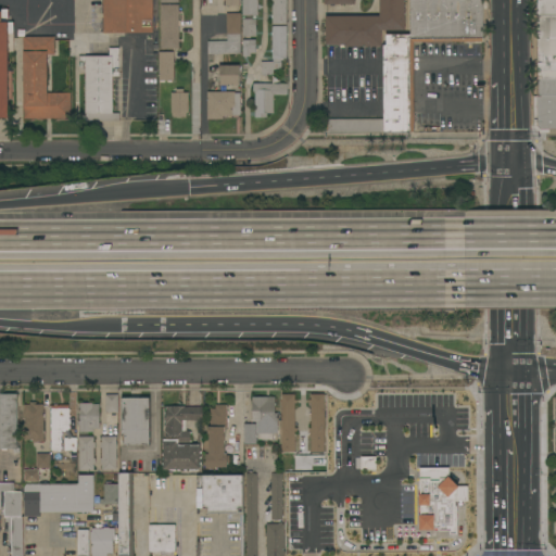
[(102,0),(152,0),(152,33),(103,33),(102,0)]
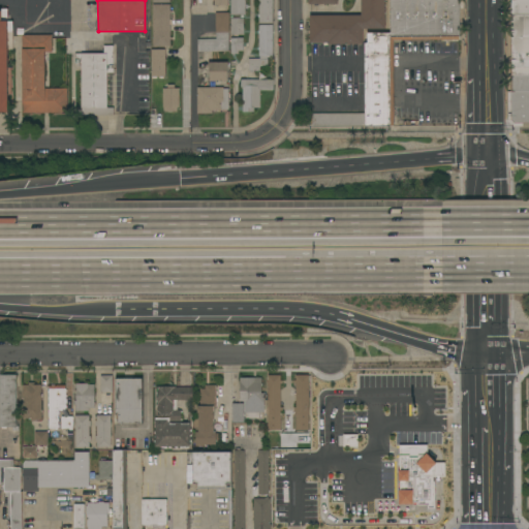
[(230,0),(245,0),(245,14),(230,14),(230,0)]
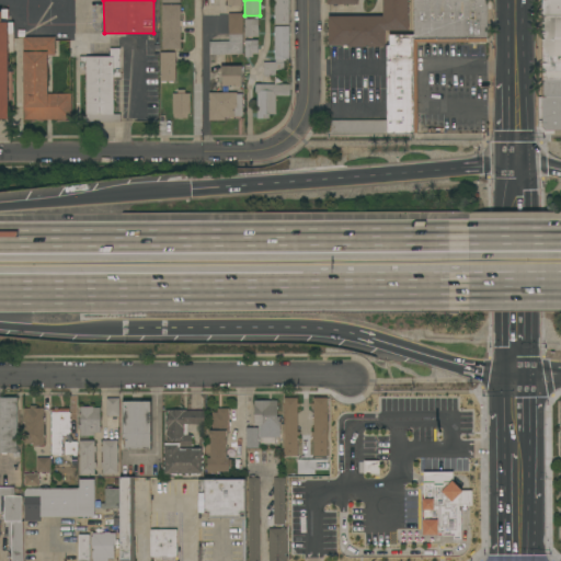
[(274,0),(288,0),(288,25),(274,25),(274,0)]
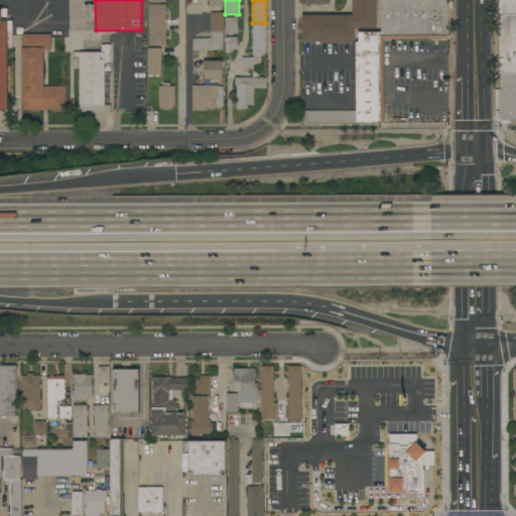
[(352,15),(352,0),(376,0),(376,28),(354,28),(354,43),(319,43),(319,41),(301,41),(301,15),(352,15)]
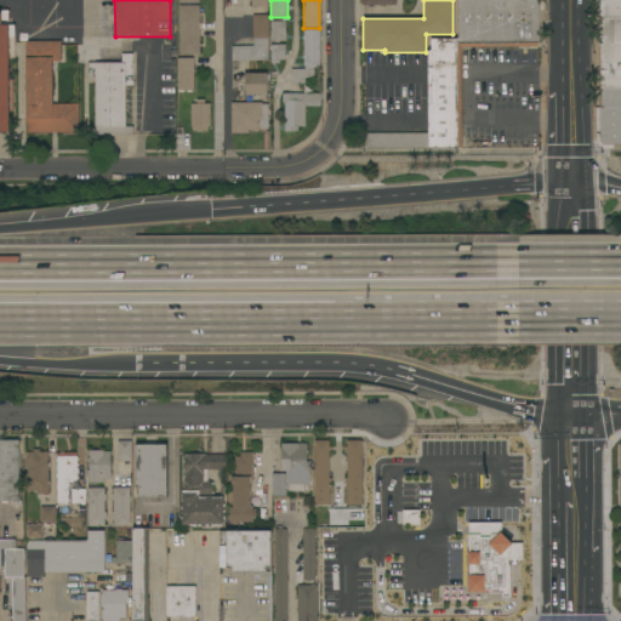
[(427,51),(431,51),(431,39),(459,39),(457,0),(539,0),(540,46),(461,47),(462,147),(428,148),(428,132),(427,51)]
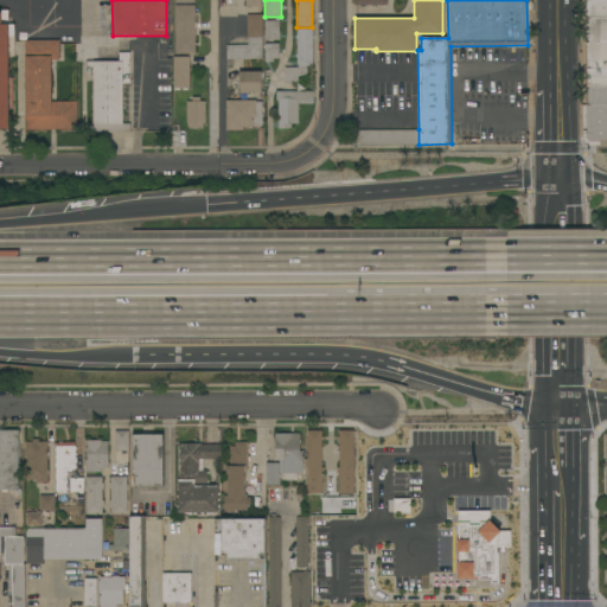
[(586,0),(606,0),(606,104),(587,106),(586,0)]
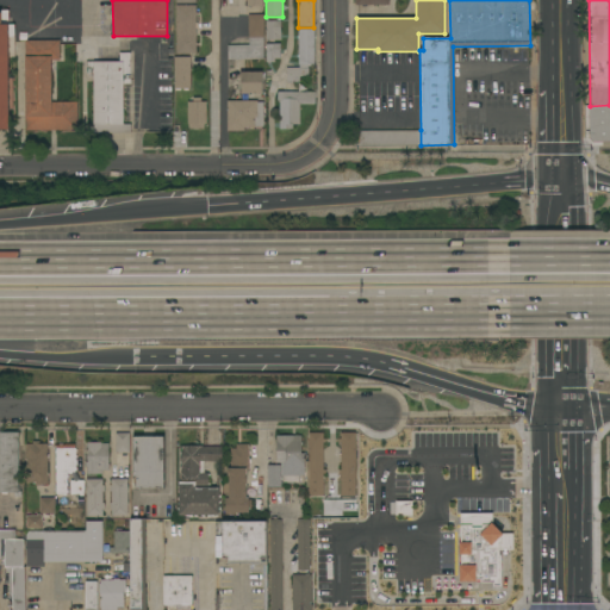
[(195,5),(195,13),(197,13),(197,16),(195,16),(195,43),(198,43),(198,47),(195,47),(195,54),(175,54),(175,5),(195,5)]
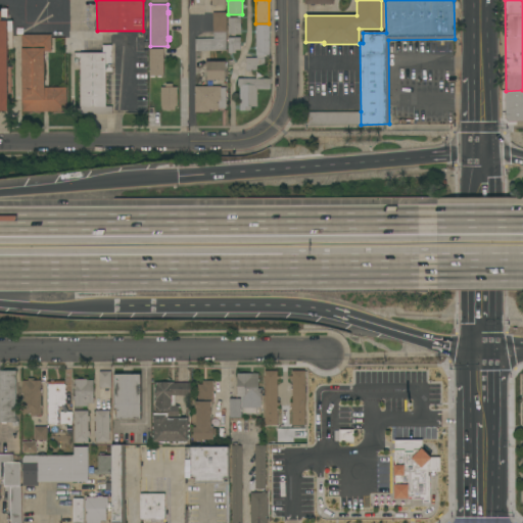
[(0,8),(7,8),(7,21),(12,21),(12,49),(7,49),(7,66),(10,66),(10,93),(8,93),(8,110),(0,110),(0,8)]
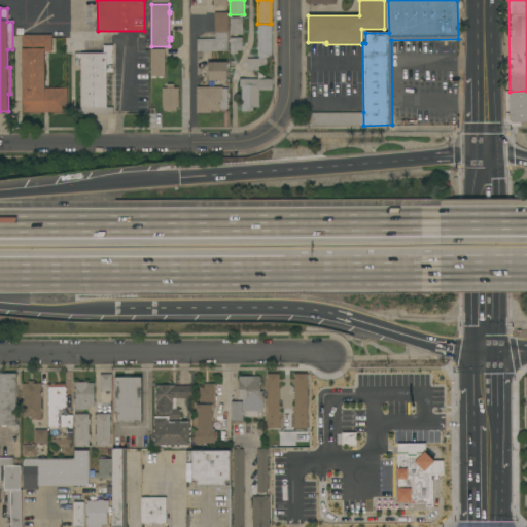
[(197,53),(197,39),(215,39),(214,12),(227,12),(229,32),(226,32),(227,51),(197,53)]
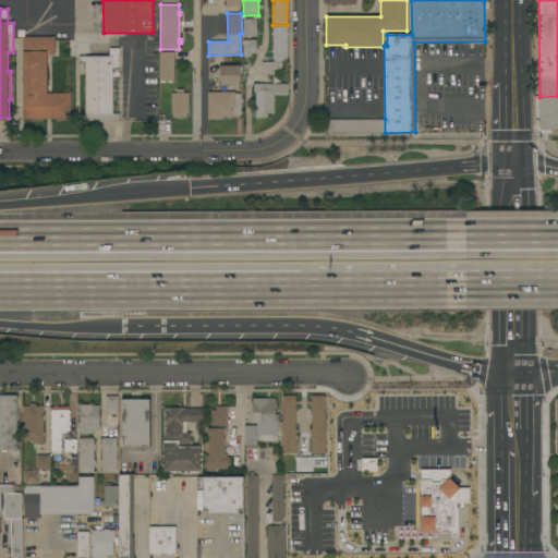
[(242,19),(256,19),(257,37),(243,37),(242,19)]
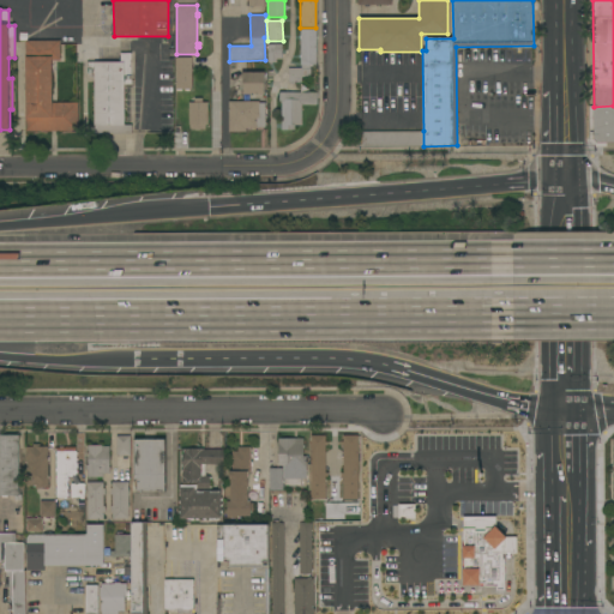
[(315,65),(311,65),(311,77),(301,77),(301,83),(288,83),(288,68),(301,68),(301,65),(300,65),(300,29),(315,29),(315,65)]
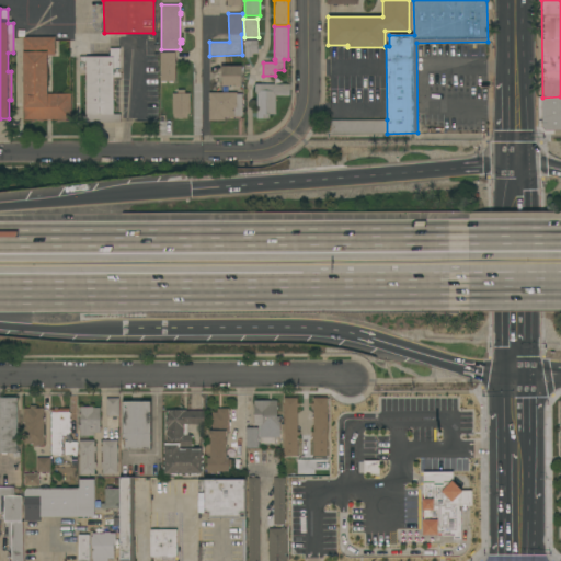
[(23,37),(55,37),(55,55),(47,55),(47,94),(71,94),(71,119),(23,121),(23,37)]
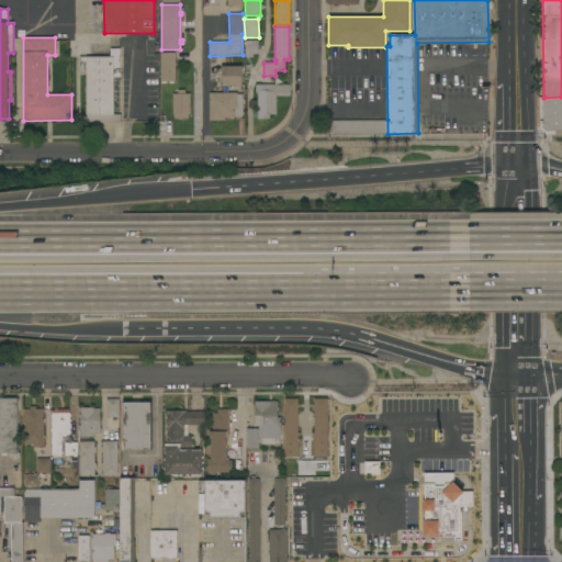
[(245,41),(251,41),(251,40),(258,40),(258,54),(253,54),(253,57),(245,57),(245,41)]
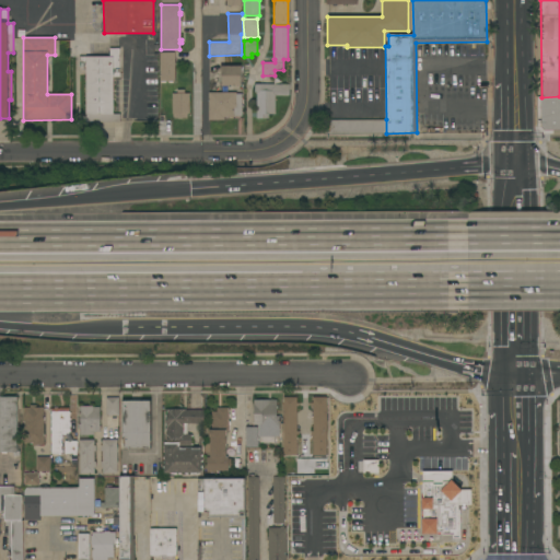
[(119,78),(113,78),(113,114),(119,114),(119,123),(85,123),(85,70),(81,70),(81,67),(79,67),(79,57),(109,56),(109,48),(119,48),(119,78)]
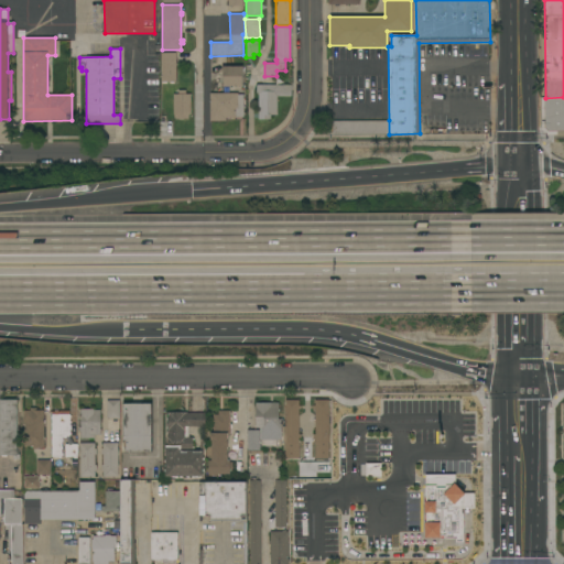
[(161,53),(175,53),(176,82),(161,82),(161,53)]
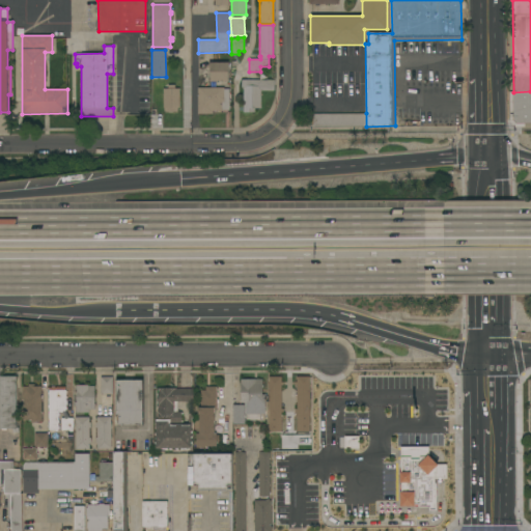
[(229,62),(229,82),(211,82),(211,68),(208,68),(208,62),(229,62)]
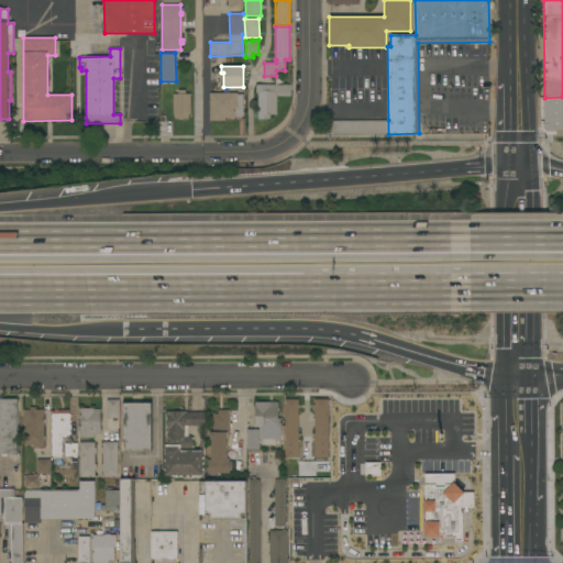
[(258,90),(264,90),(264,85),(290,85),(290,97),(276,97),(276,114),(271,114),(271,120),(257,119),(258,90)]
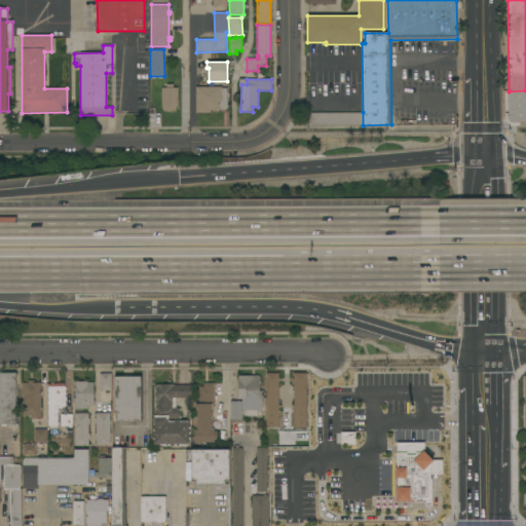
[(161,87),(165,87),(165,84),(173,84),(173,87),(178,87),(178,108),(176,108),(176,111),(163,111),(163,107),(161,107),(161,87)]
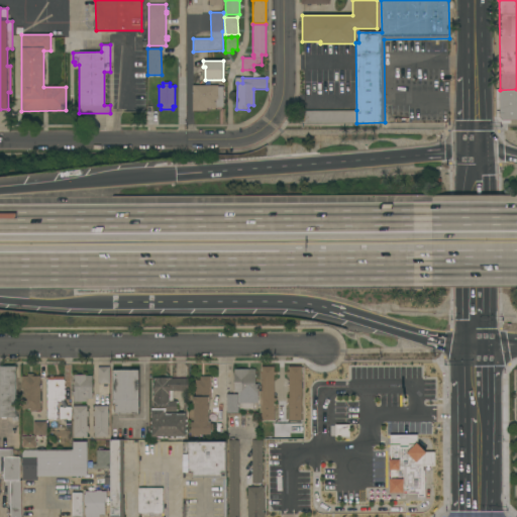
[(192,86),(218,85),(218,86),(223,86),(223,107),(206,108),(206,111),(193,111),(192,86)]
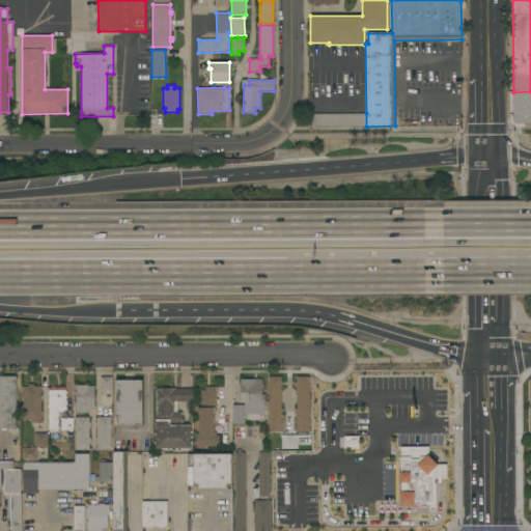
[(530,91),(530,124),(524,124),(524,128),(514,128),(509,121),(509,92),(513,92),(530,91)]
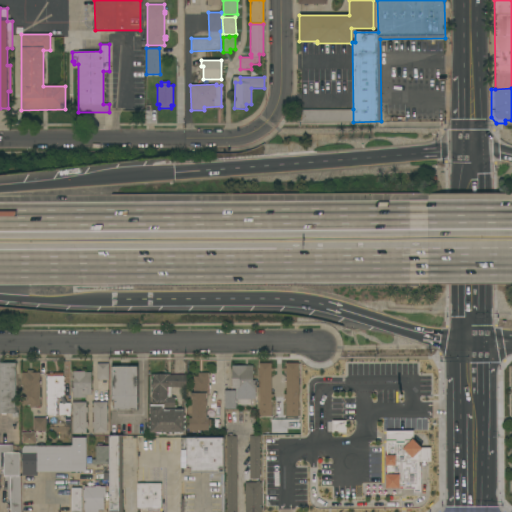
[(353,122),(301,123),(301,122),(296,122),(296,111),(302,111),(302,110),(353,109),(353,122)]
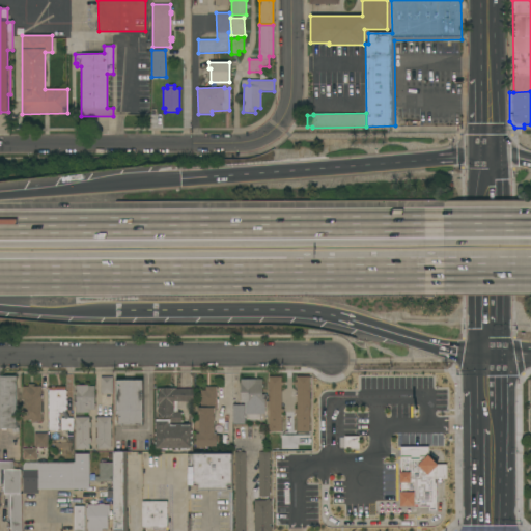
[(0,376),(16,376),(17,428),(19,428),(19,432),(12,432),(12,429),(0,429),(0,376)]
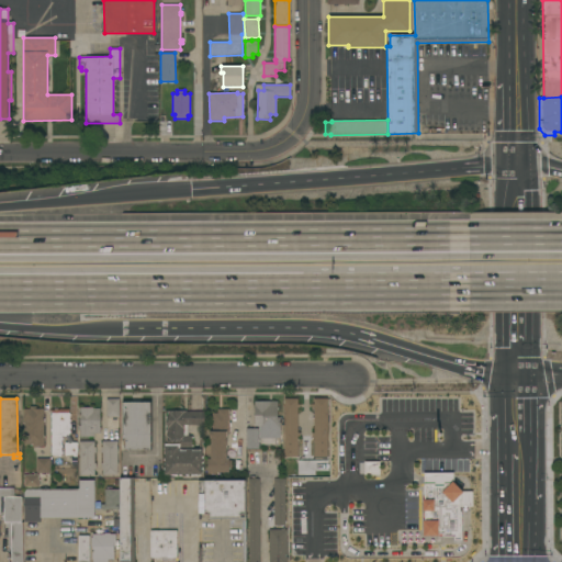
[(105,398),(119,398),(120,417),(107,418),(105,398)]
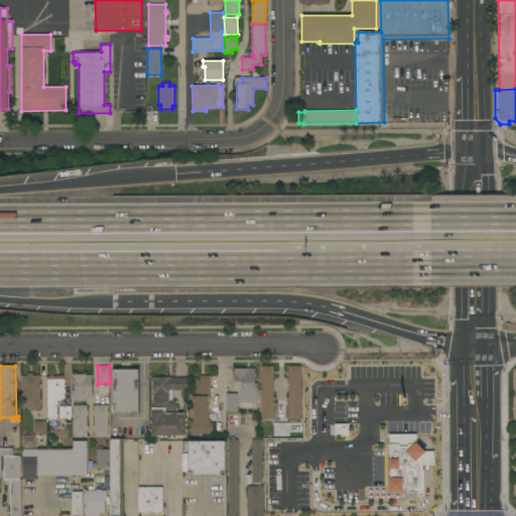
[(261,366),(273,366),(273,371),(275,371),(275,374),(273,374),(273,397),(275,397),(275,400),(273,400),(273,406),(261,406),(261,366)]
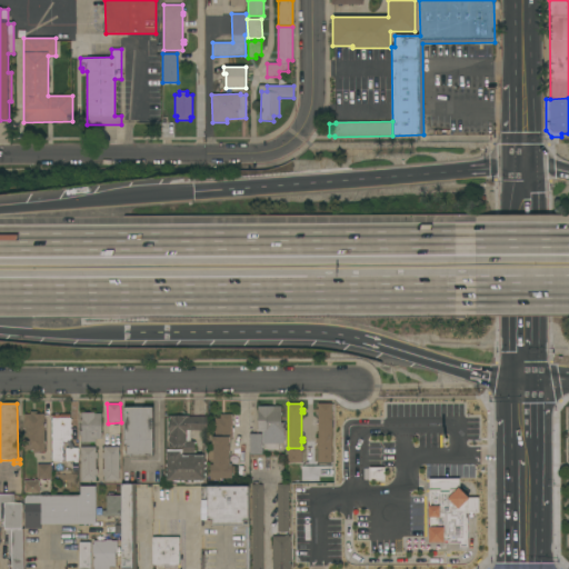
[(331,447),(318,447),(318,441),(316,441),(316,438),(318,438),(318,412),(316,412),(316,409),(318,409),(318,403),(331,403),(331,447)]
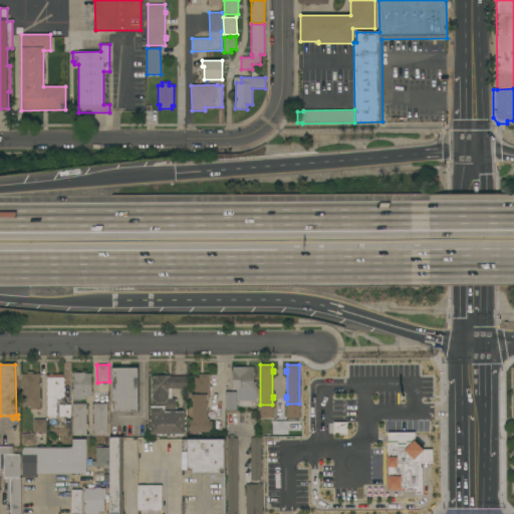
[(237,390),(233,390),(232,367),(254,367),(254,382),(256,382),(256,401),(237,401),(237,390)]
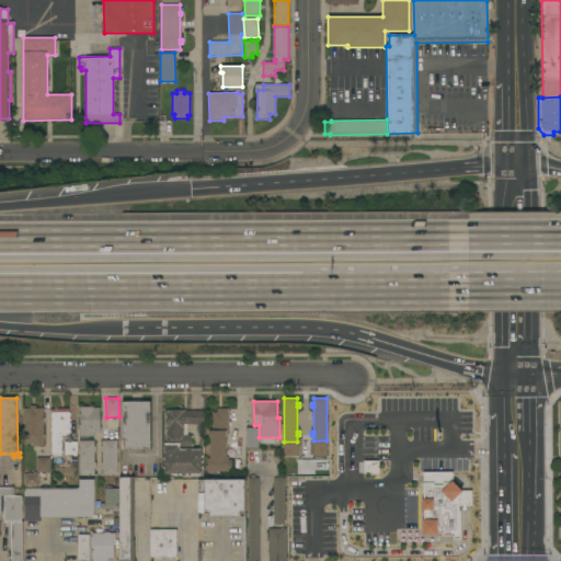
[(123,402),(150,402),(150,450),(125,450),(125,438),(123,438),(123,402)]
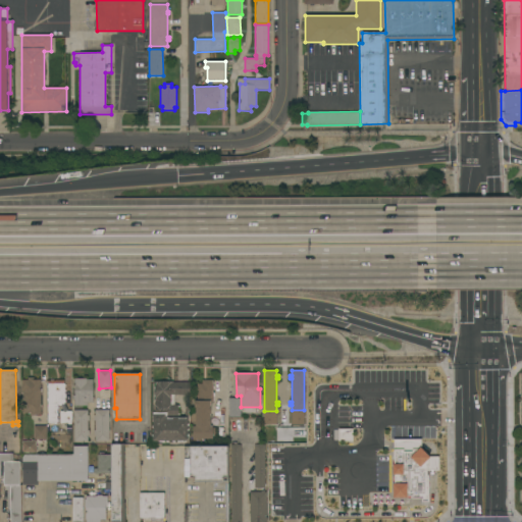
[(41,414),(35,414),(35,416),(30,416),(30,414),(20,414),(20,404),(21,404),(21,380),(28,380),(28,377),(33,377),(33,380),(41,380),(41,414)]
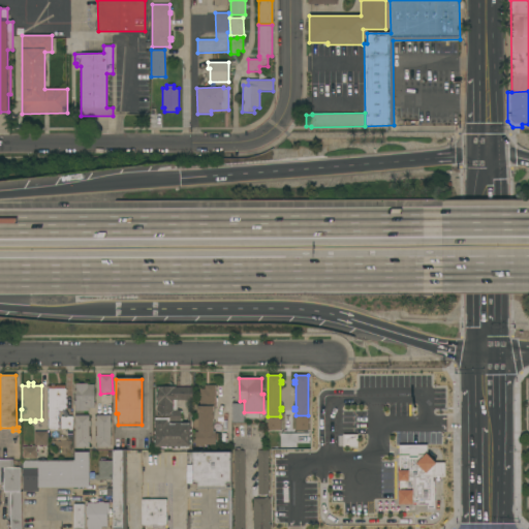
[(75,411),(75,405),(74,405),(73,401),(75,401),(75,389),(74,384),(87,383),(87,385),(93,385),(94,404),(94,408),(88,408),(88,411),(75,411)]
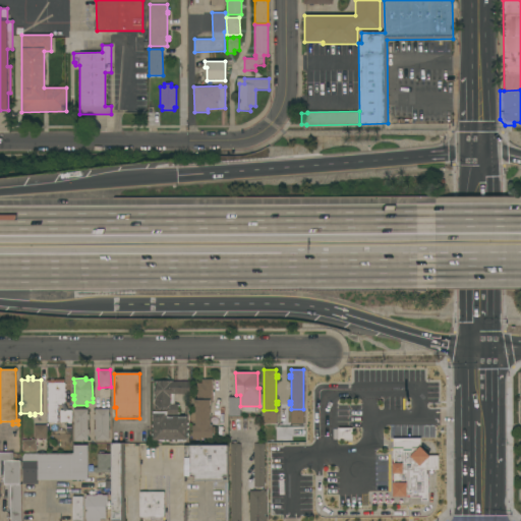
[(48,381),(55,381),(55,380),(64,380),(64,403),(57,403),(57,422),(48,422),(48,381)]
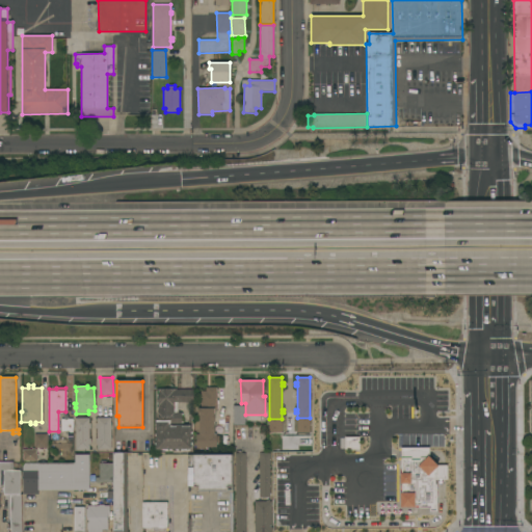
[(177,388),(177,389),(192,389),(192,401),(174,402),(174,411),(181,411),(181,422),(170,422),(170,424),(168,424),(168,422),(155,422),(155,388),(177,388)]
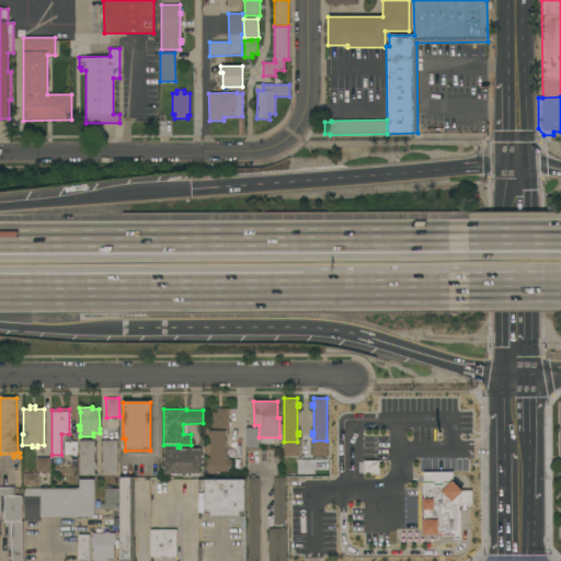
[(207,471),(207,454),(205,454),(205,444),(210,444),(210,438),(209,438),(209,431),(212,431),(212,413),(217,412),(217,409),(229,409),(229,432),(226,432),(226,436),(227,436),(227,445),(226,445),(226,448),(227,448),(227,456),(226,456),(226,458),(229,458),(229,459),(231,459),(231,466),(229,466),(229,471),(207,471)]
